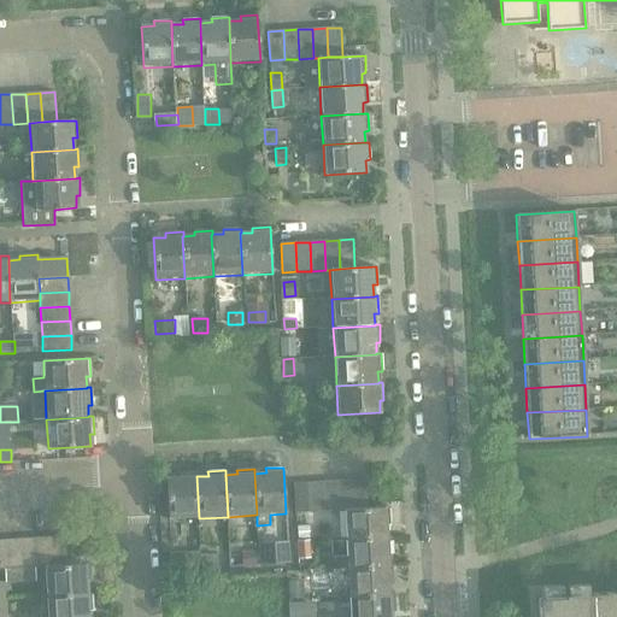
[(197,476),(197,472),(178,474),(180,477),(166,479),(169,521),(199,518),(197,476)]
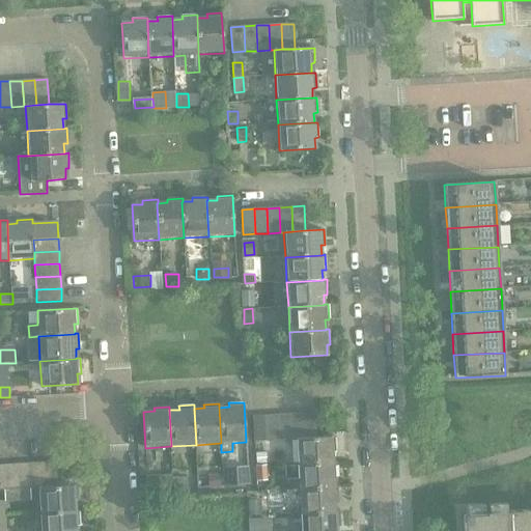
[(303,413),(290,414),(291,439),(296,439),(304,439),(303,413)]
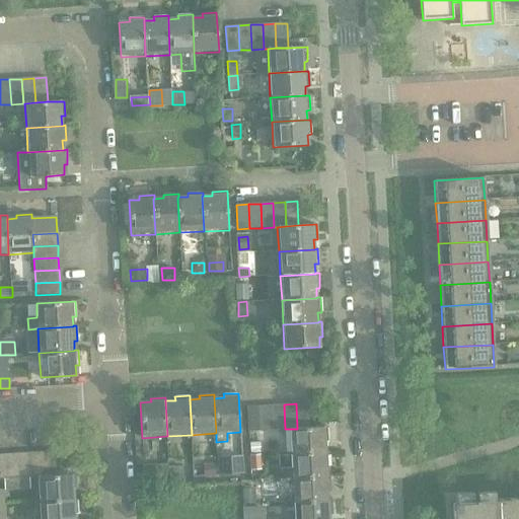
[(308,403),(296,403),(297,429),(310,428),(308,403)]
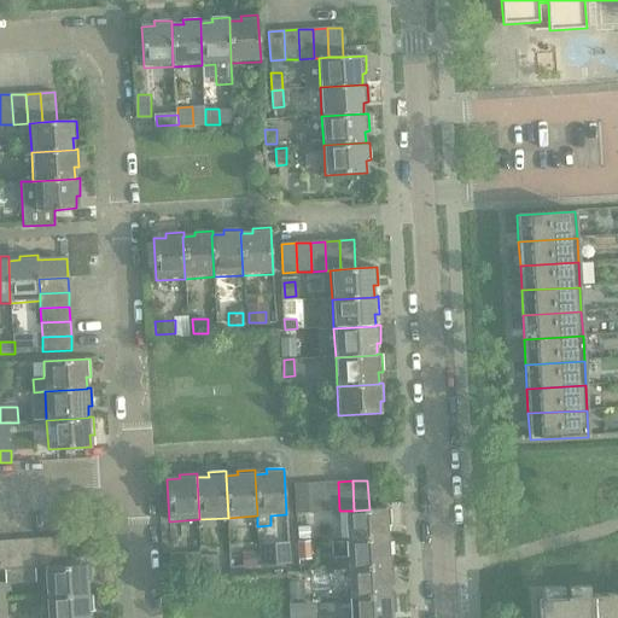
[(338,482),(324,483),(325,512),(339,511),(338,482)]
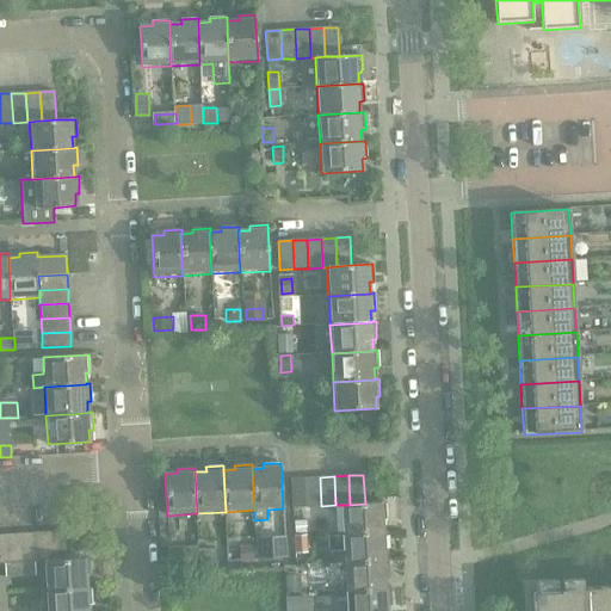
[(307,507),(306,477),(291,479),(292,508),(307,507)]
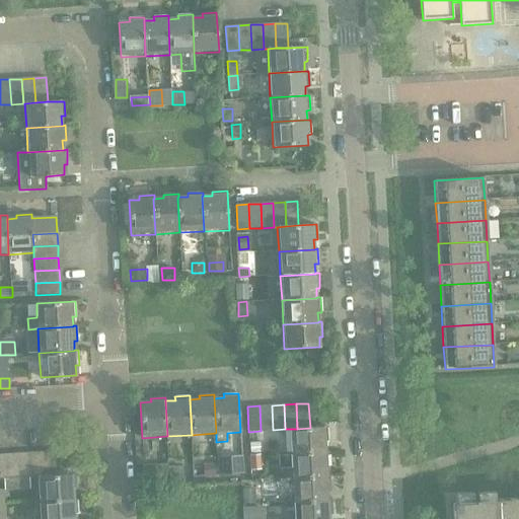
[(272,405),(260,405),(261,431),(273,430),(272,405)]
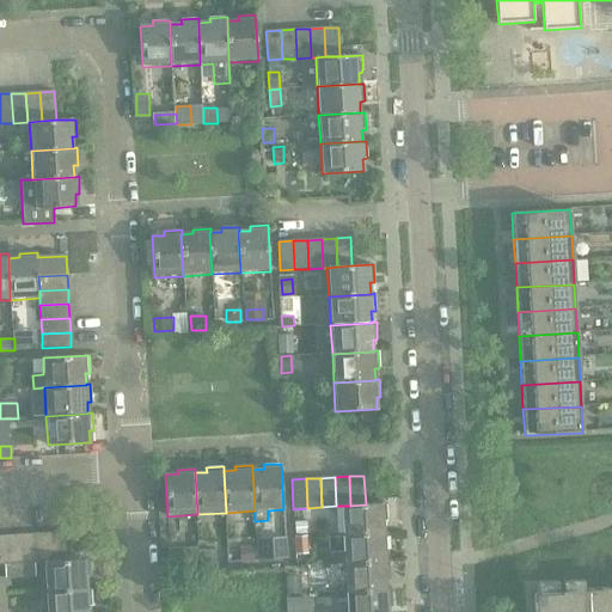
[(366,505),(350,506),(341,506),(342,534),(384,533),(384,532),(384,521),(387,521),(386,503),(366,505)]
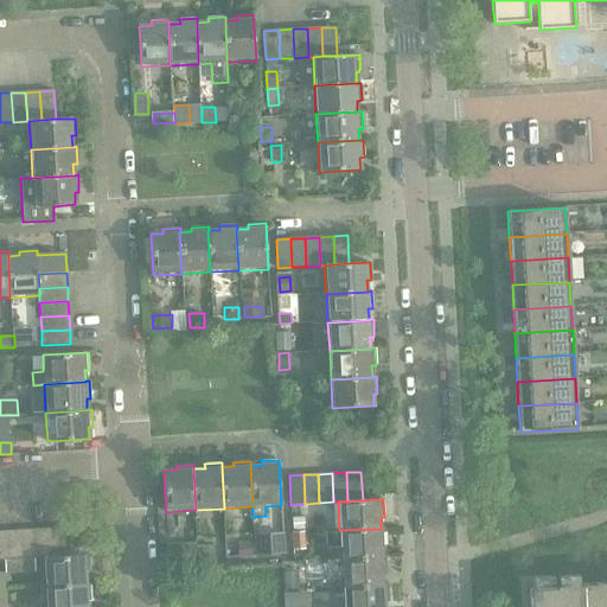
[(305,518),(293,518),(293,530),(305,529),(305,518)]
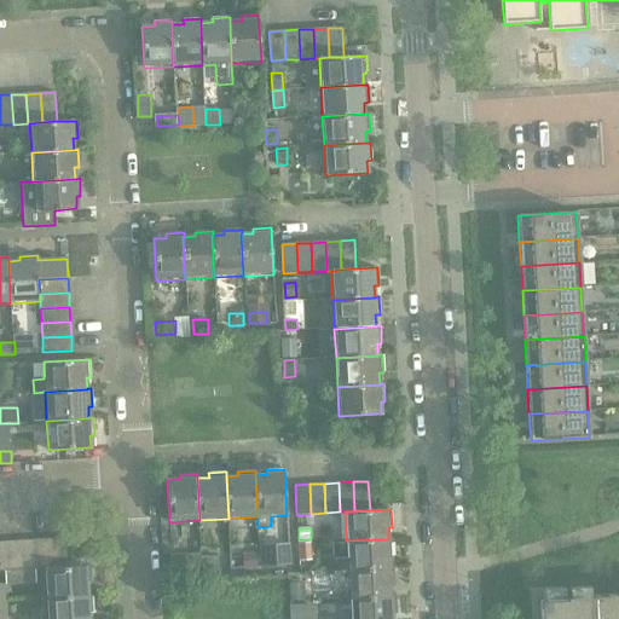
[(64,538),(50,539),(52,568),(67,567),(64,538)]
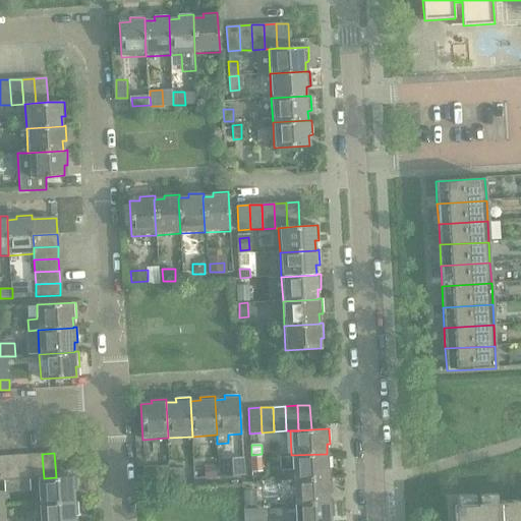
[(327,454),(291,455),(293,479),(328,478),(328,477),(328,468),(332,468),(331,453),(327,453),(327,454)]
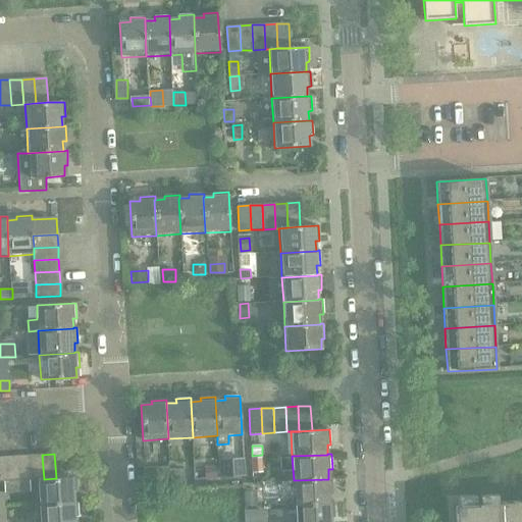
[(42,455),(30,456),(32,480),(37,479),(44,479),(42,455)]
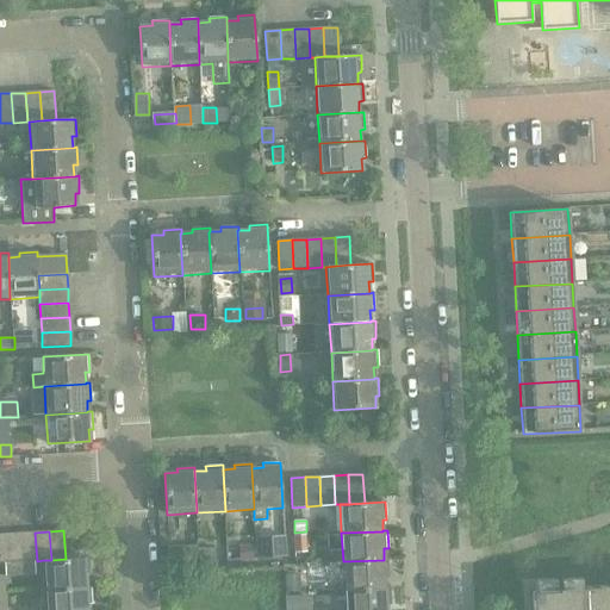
[(20,533),(6,534),(8,562),(23,561),(20,533)]
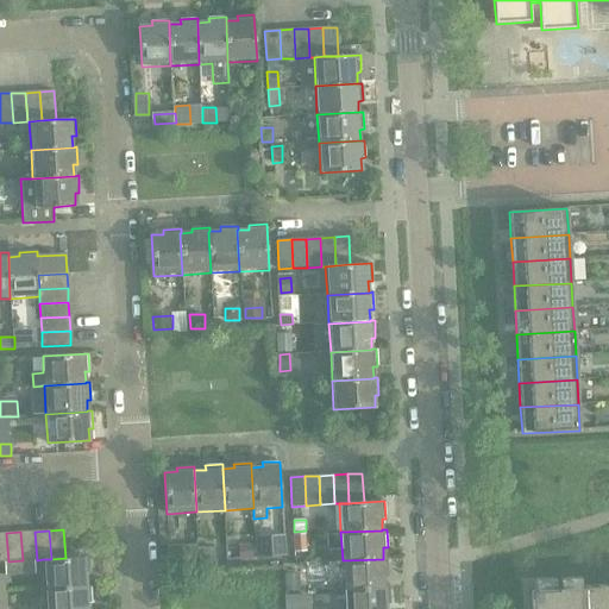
[(35,532),(20,532),(23,560),(37,560),(35,532)]
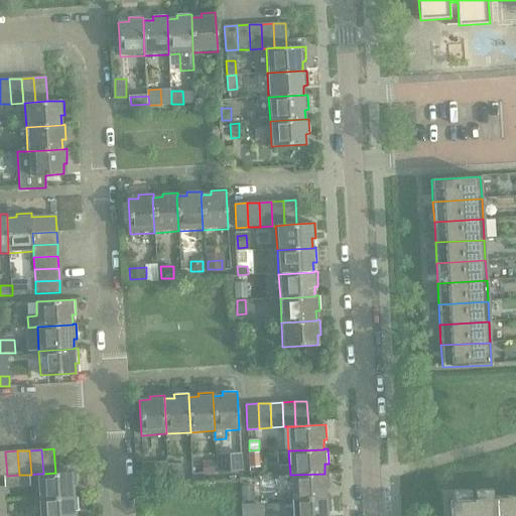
[(257,453),(249,454),(250,468),(258,467),(257,453)]
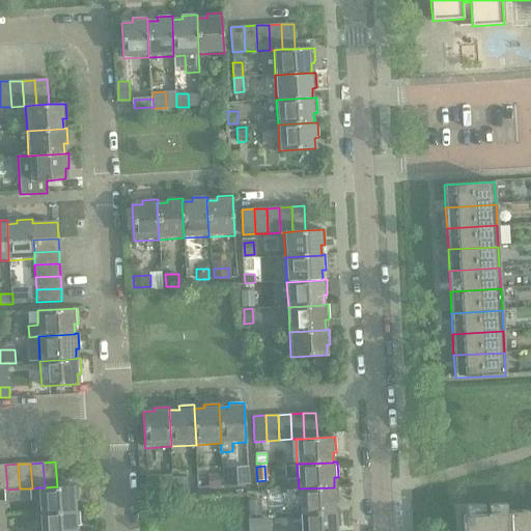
[(248,467),(222,468),(222,475),(223,484),(248,482),(248,467)]
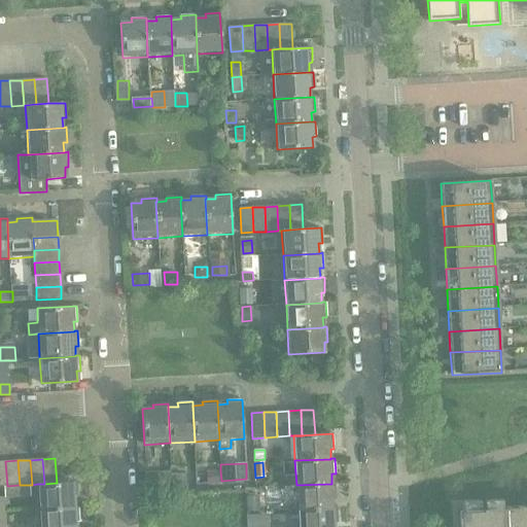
[(146,485),(172,483),(171,475),(171,470),(145,472),(146,485)]
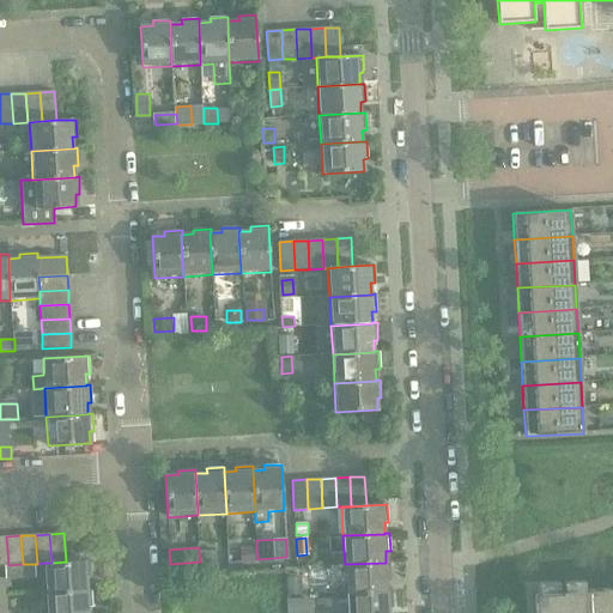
[(258,559),(256,548),(240,550),(241,560),(258,559)]
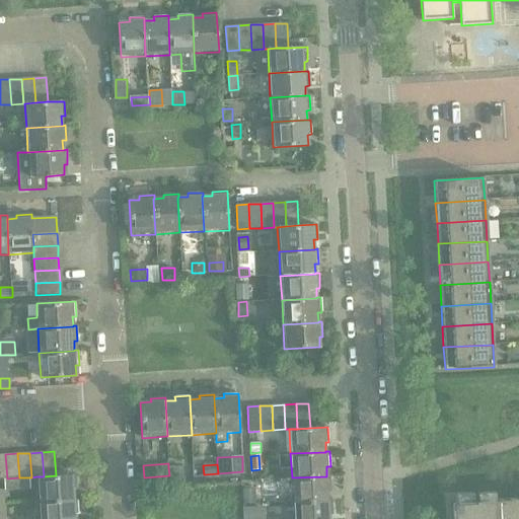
[(182,466),(168,467),(169,475),(169,476),(183,475),(182,466)]
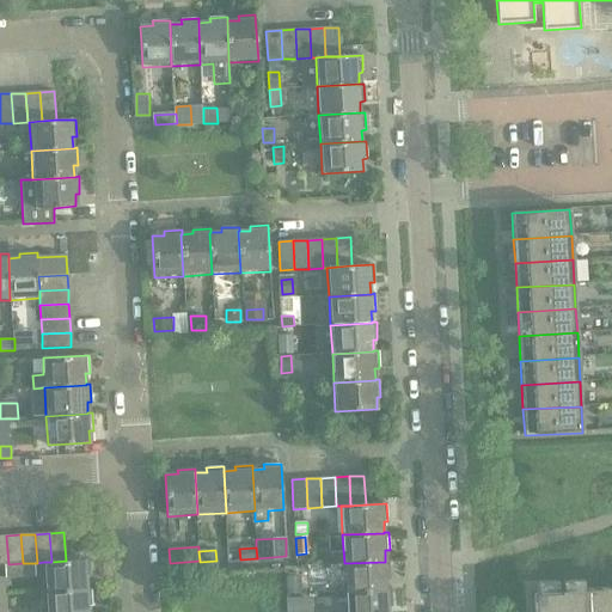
[(51,562),(43,562),(46,592),(87,589),(86,588),(86,577),(91,577),(90,560),(66,561),(51,562)]
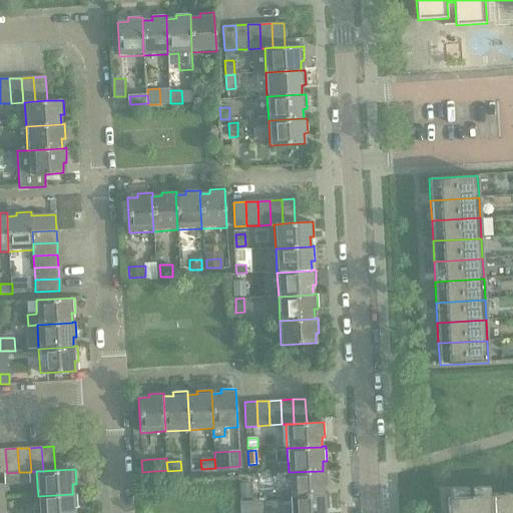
[(323,471),(289,472),(290,496),(325,495),(325,494),(324,485),(328,485),(327,470),(323,470),(323,471)]
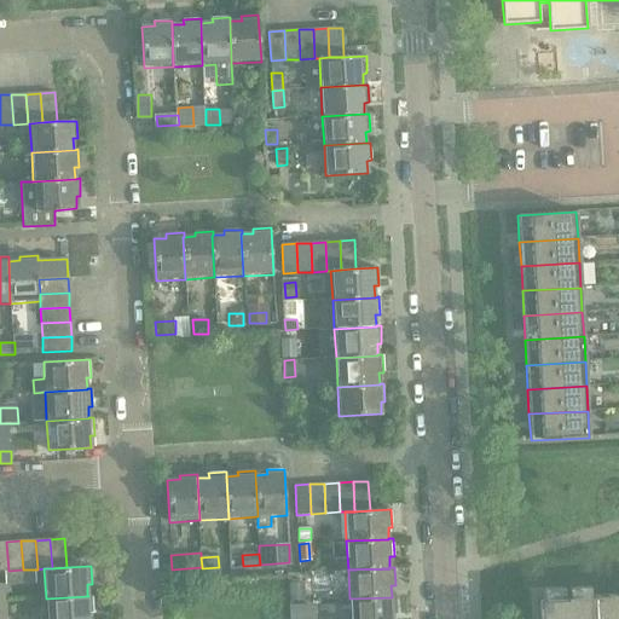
[(302,583),(291,583),(293,601),(304,600),(302,583)]
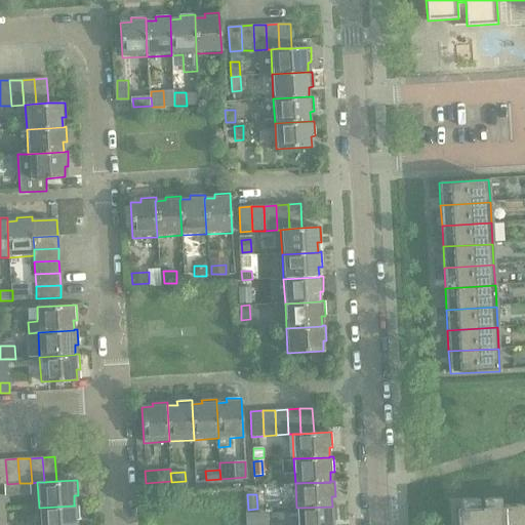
[(75,506),(39,508),(39,524),(75,524),(75,520),(79,520),(78,505),(74,505),(75,506)]
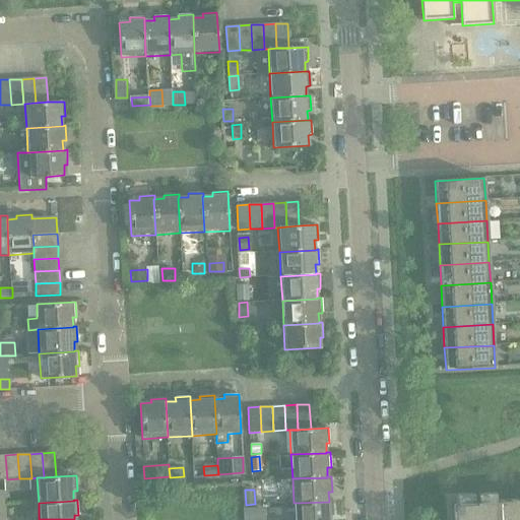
[(519,519),(519,500),(476,503),(476,504),(453,505),(453,519),(519,519)]
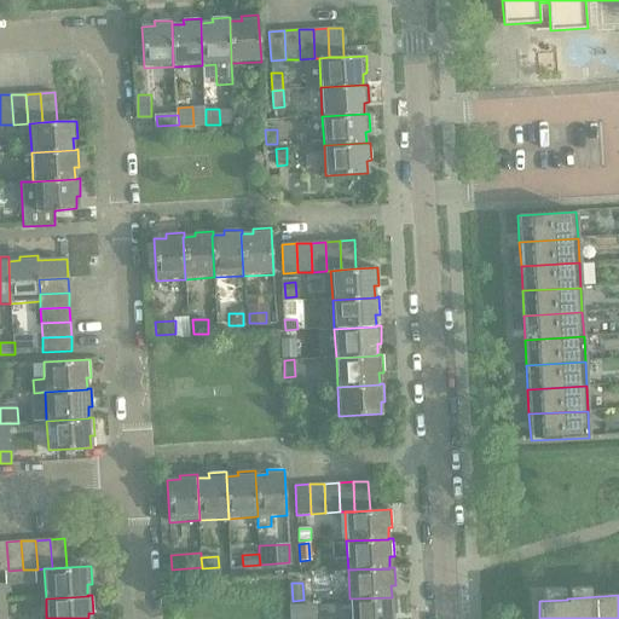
[(392,597),(350,599),(350,618),(392,618),(393,614),(397,613),(395,596),(392,596),(392,597)]
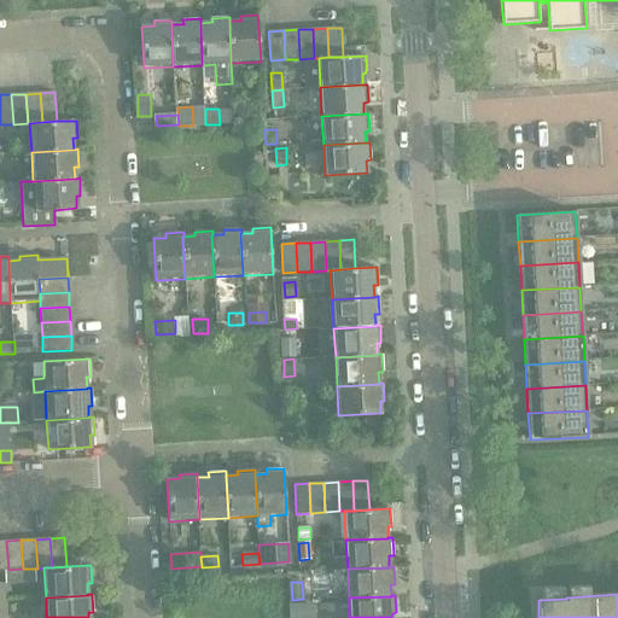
[(314,617),(313,604),(291,604),(291,617),(314,617)]
